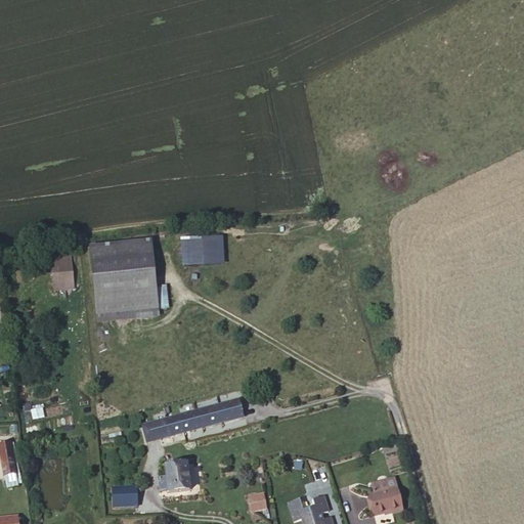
[(224,265),(224,236),(181,236),(181,265),(224,265)]
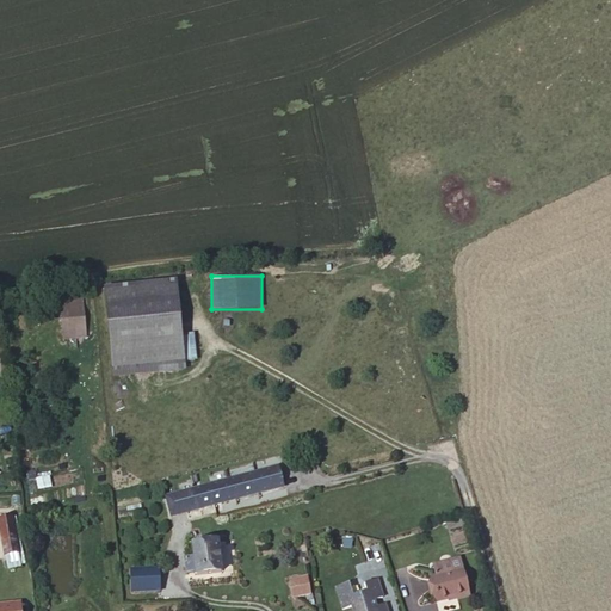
[(113,372),(185,365),(177,282),(105,289),(113,372)]
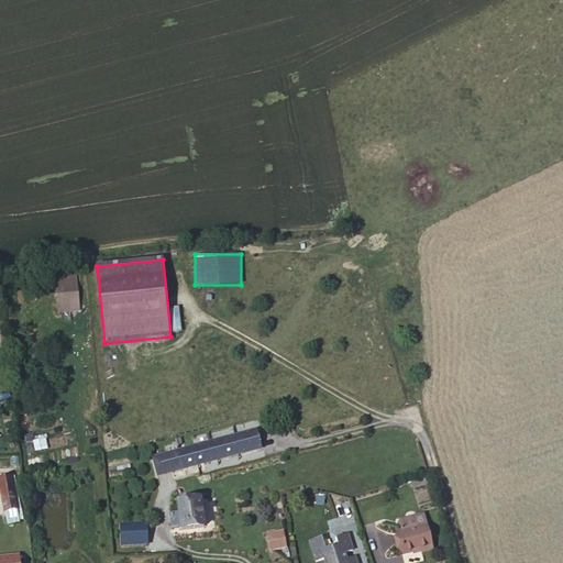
[(57,311),(79,311),(78,272),(56,273),(57,311)]
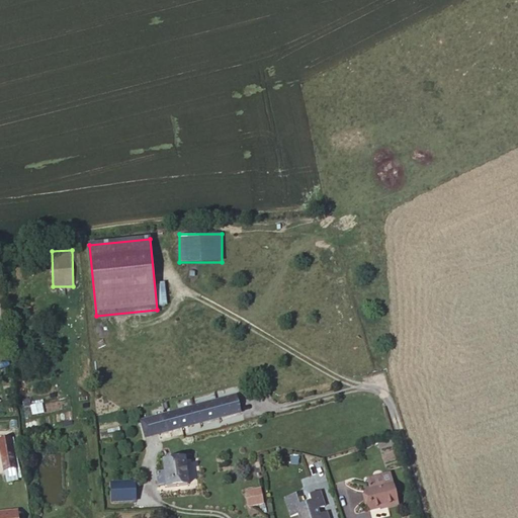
[(240,413),(236,398),(165,415),(168,431),(240,413)]
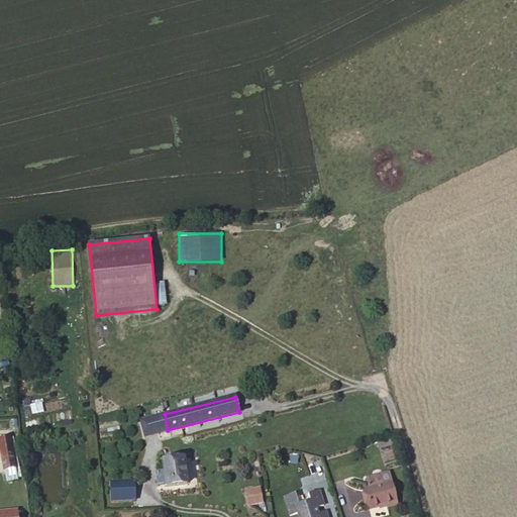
[(0,445),(7,482),(18,479),(10,437),(0,439),(0,445)]
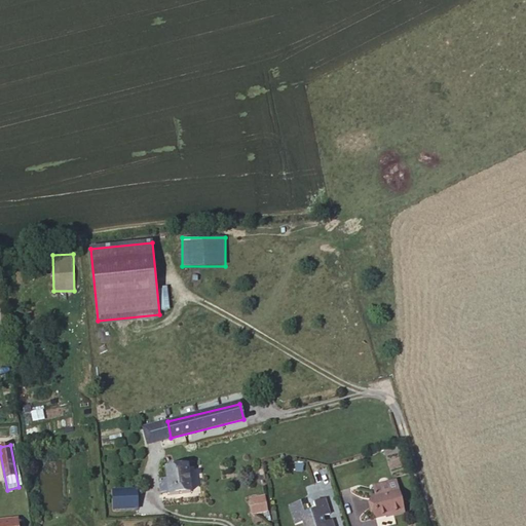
[(386,457),(400,452),(397,445),(383,449),(386,457)]
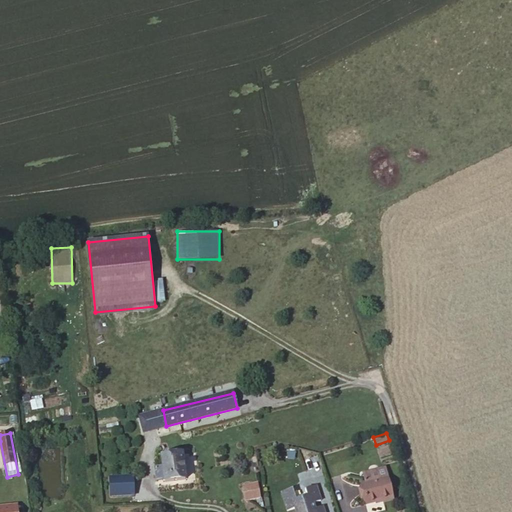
[(185,480),(182,455),(162,457),(163,466),(155,467),(156,478),(164,477),(165,482),(185,480)]
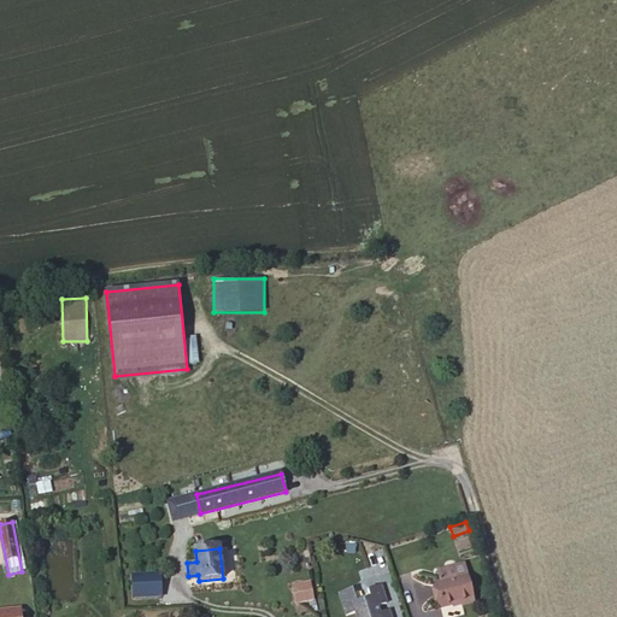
[(163,597),(163,573),(133,573),(133,597),(163,597)]
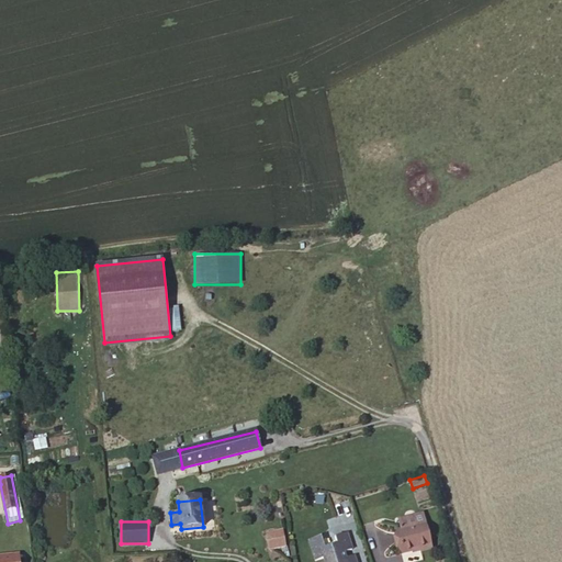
[(420,551),(431,548),(426,525),(397,531),(403,553),(420,549),(420,551)]
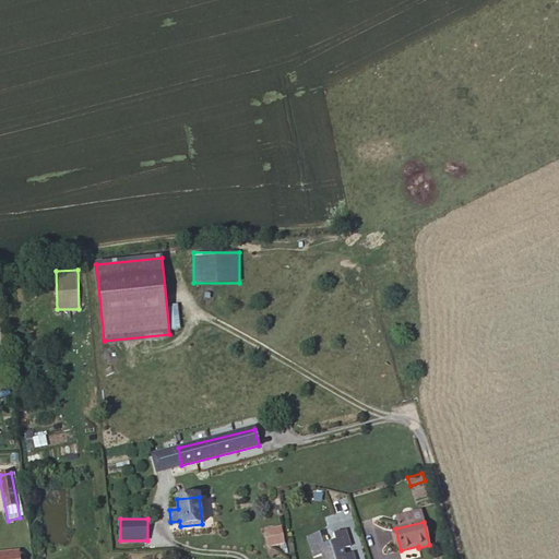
[(282,527),(265,531),(268,545),(284,542),(282,527)]
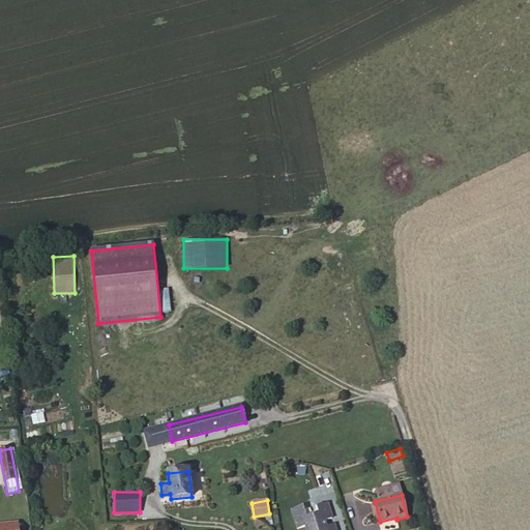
[(325,521),(331,519),(327,503),(316,507),(318,514),(306,518),(303,506),(292,509),(298,529),(305,527),(305,529),(334,529),(333,525),(327,527),(325,521)]
